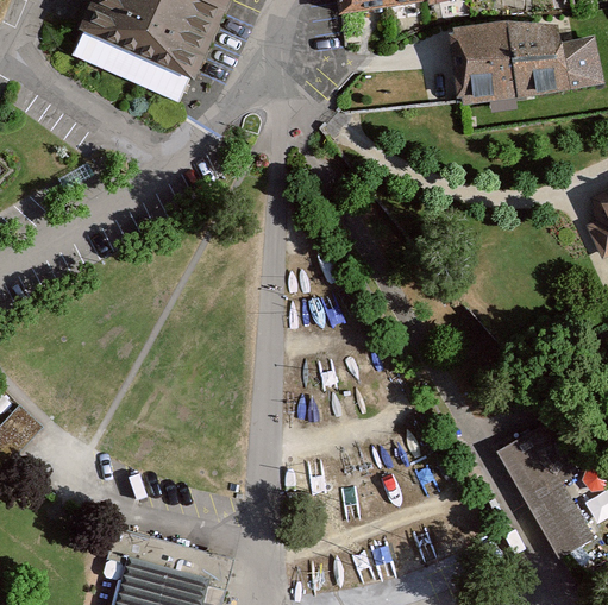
[(98,0),(71,54),(181,106),(232,0),(98,0)]
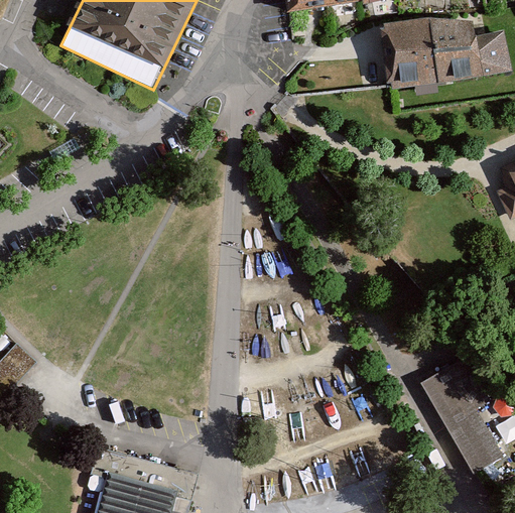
[(284,0),(286,9),(348,0),(284,0)]
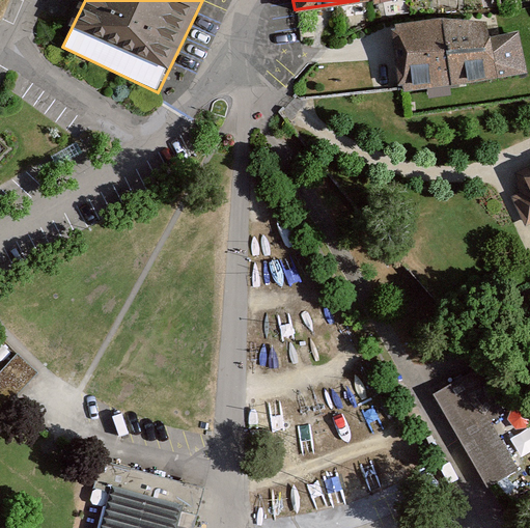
[(441,16),(394,21),(402,89),(497,75),(489,34),(485,19),(441,16)]
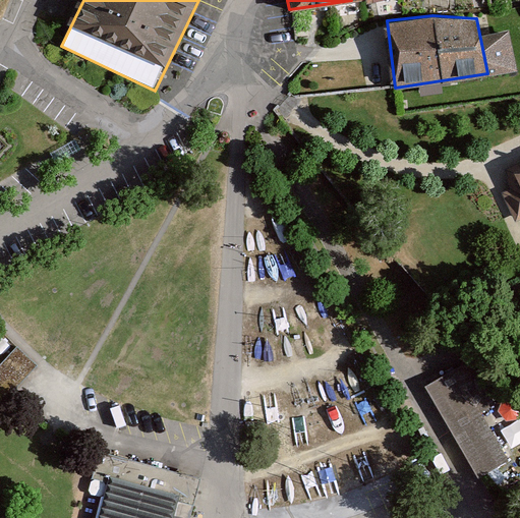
[(508,27),(479,34),(487,73),(516,68),(508,27)]
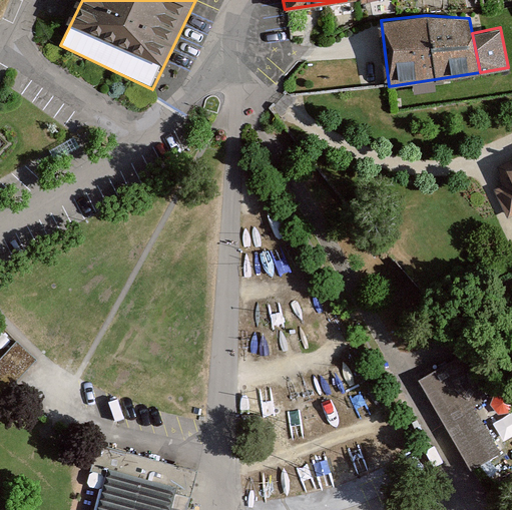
[(502,181),(491,187),(506,216),(511,213),(511,157),(495,166),(502,181)]
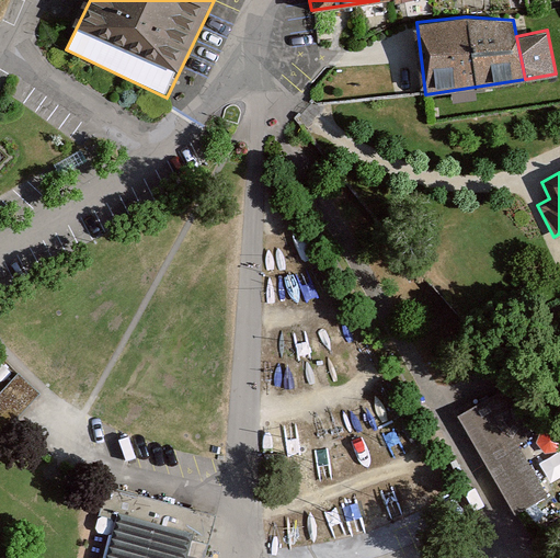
[(16,371),(0,388),(0,431),(37,390),(16,371)]
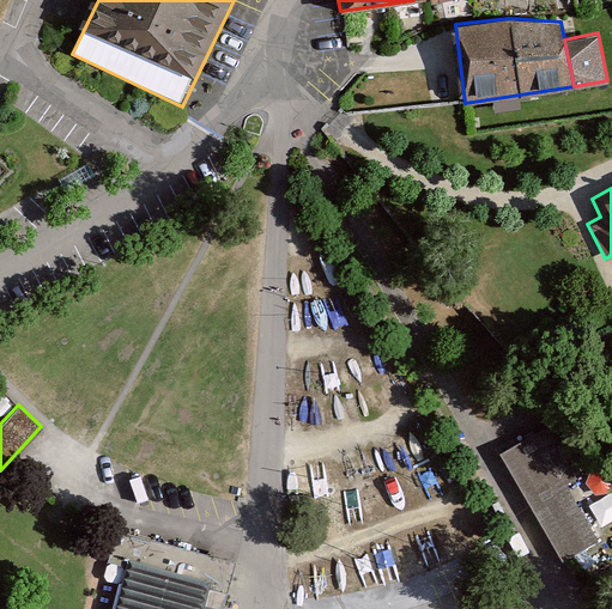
[(543,428),(498,452),(561,560),(598,540),(563,480),(569,475),(543,428)]
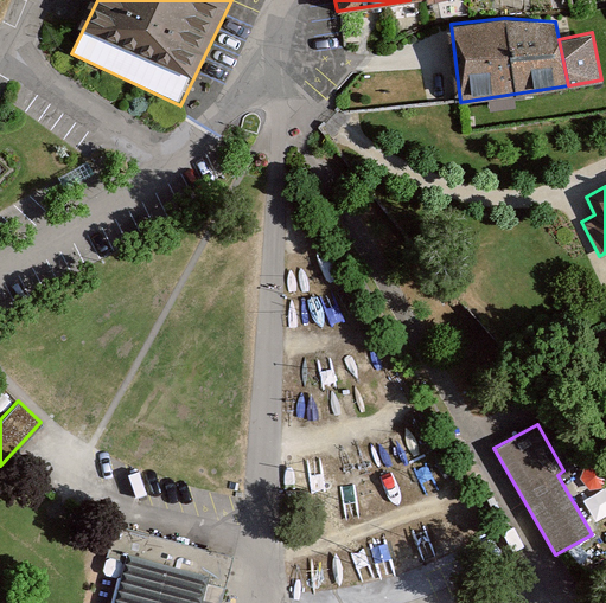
[(236,559),(119,526),(109,559),(120,562),(216,589),(227,592),(236,559)]
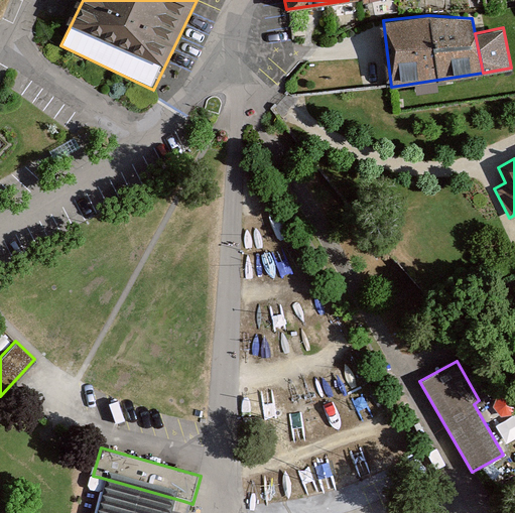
[(179,512),(183,501),(102,478),(92,512),(179,512)]
